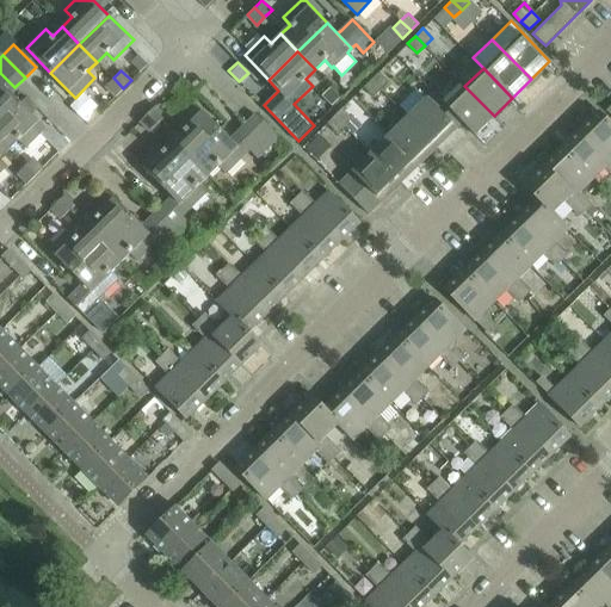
[(378,72),(371,79),(381,88),(389,81),(378,72)]
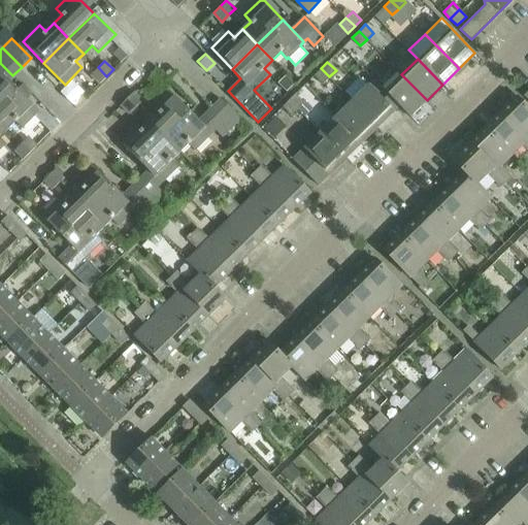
[(106,76),(98,67),(92,74),(100,83),(106,76)]
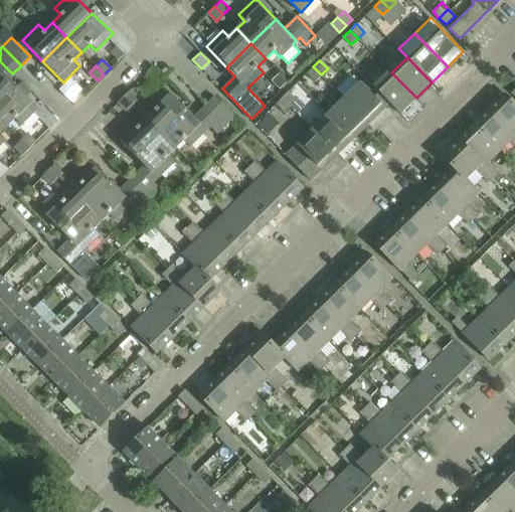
[(321,74),(313,66),(307,72),(315,81),(321,74)]
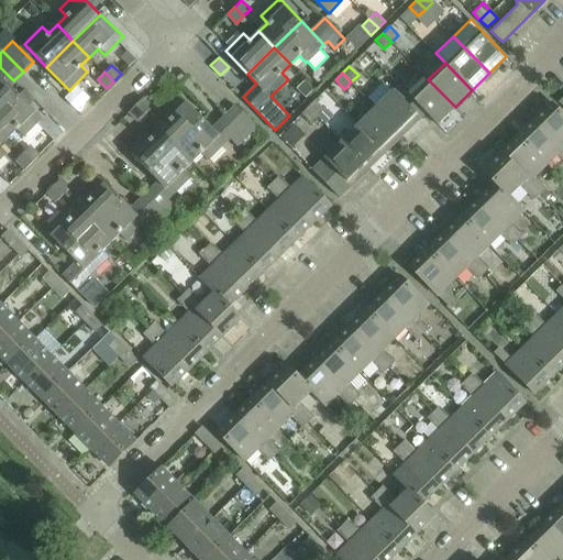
[(0,112),(19,95),(0,75),(0,112)]
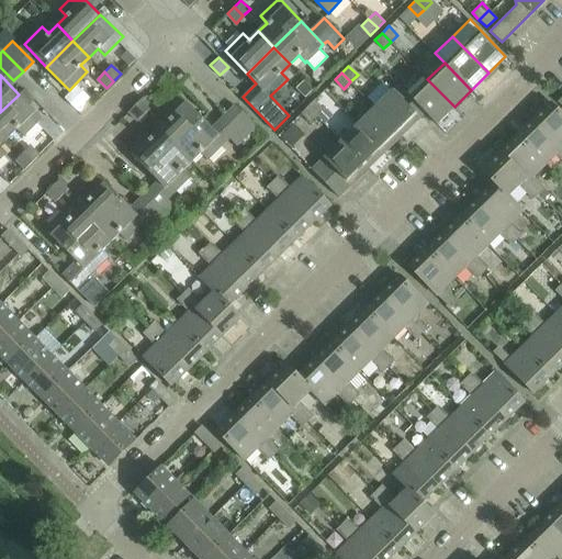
[(427,79),(409,96),(425,111),(437,123),(454,107),(427,79)]
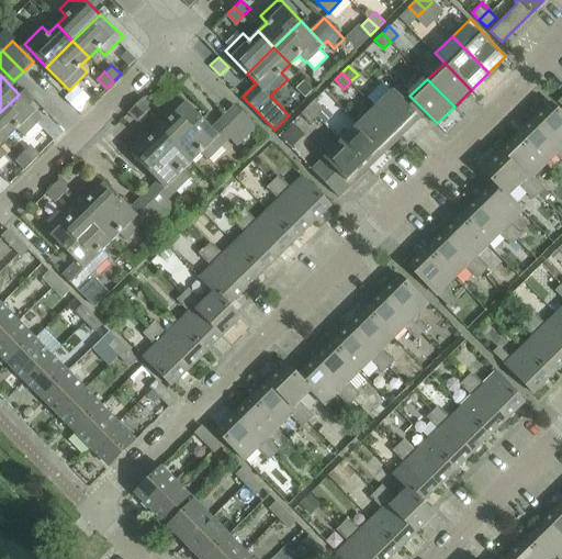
[(375,107),(402,134),(425,111),(409,96),(404,101),(393,89),(375,107)]
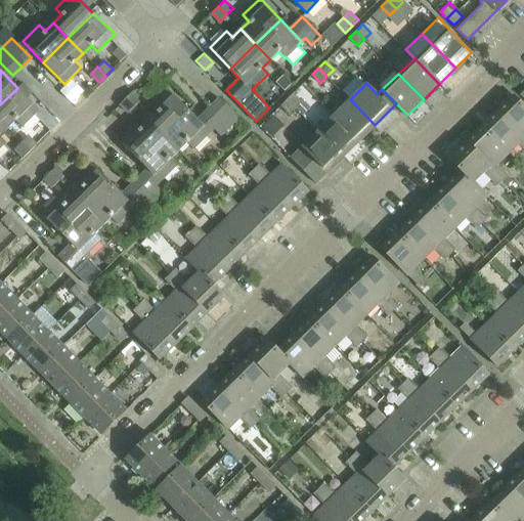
[(17,88),(0,104),(0,120),(7,128),(15,120),(22,126),(39,110),(17,88)]
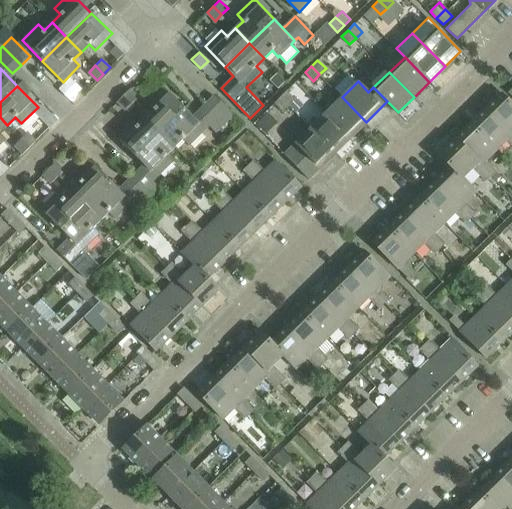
[(153,109),(145,117),(160,131),(184,107),(164,87),(147,103),(153,109)]
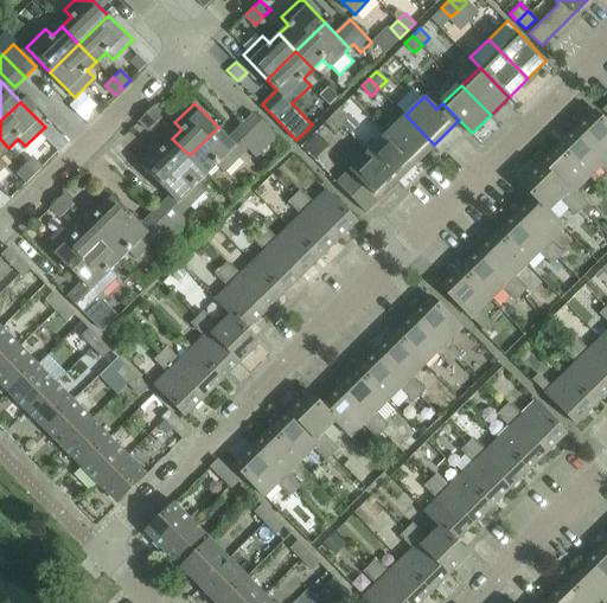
[(154,104),(146,111),(157,122),(164,115),(154,104)]
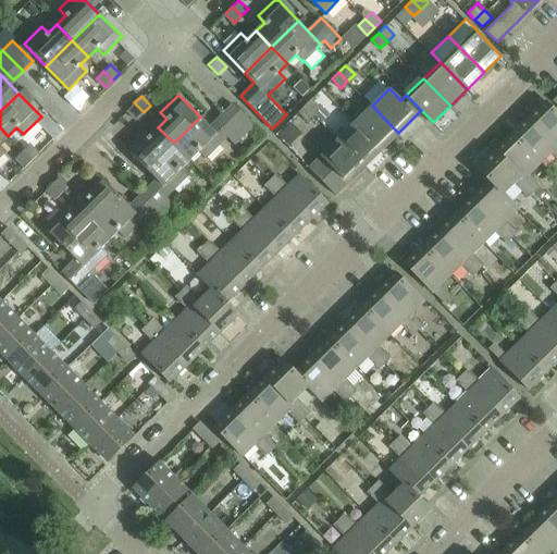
[(312,98),(305,105),(314,114),(314,113),(321,107),(312,98)]
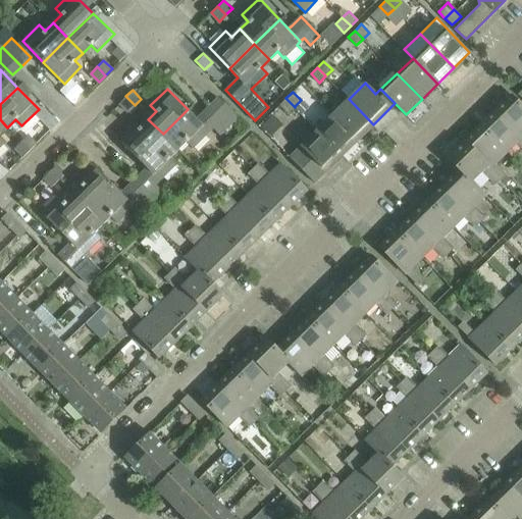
[(521,104),(511,94),(494,110),(521,137),(521,104)]
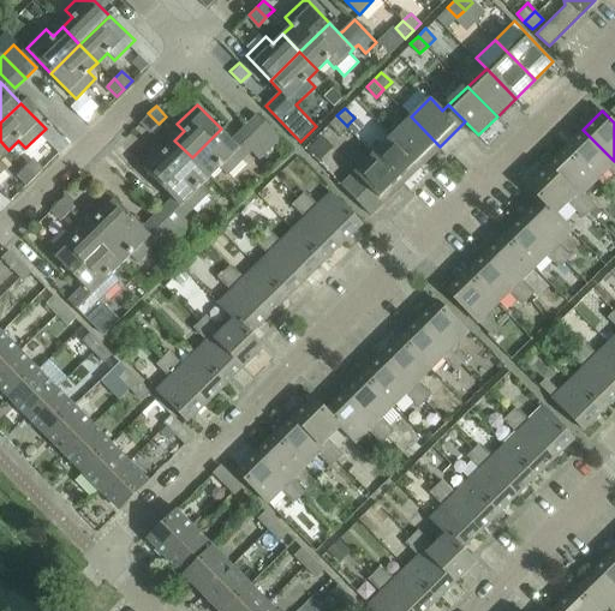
[(141,121),(150,131),(159,124),(148,113),(141,121)]
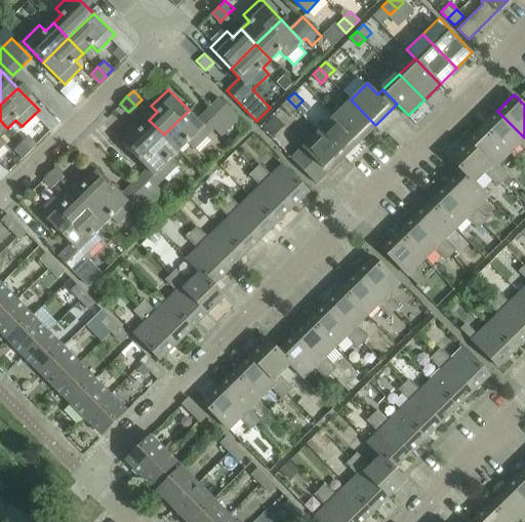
[(219,97),(210,107),(230,126),(239,117),(219,97)]
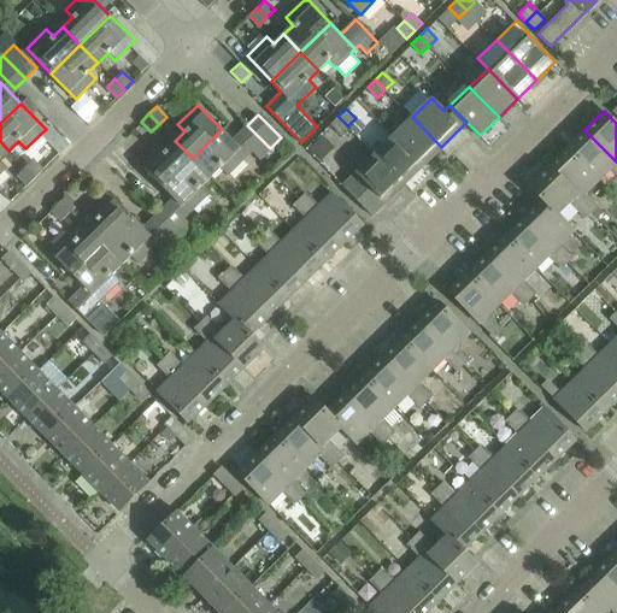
[(348,127),(338,116),(330,124),(340,134),(348,127)]
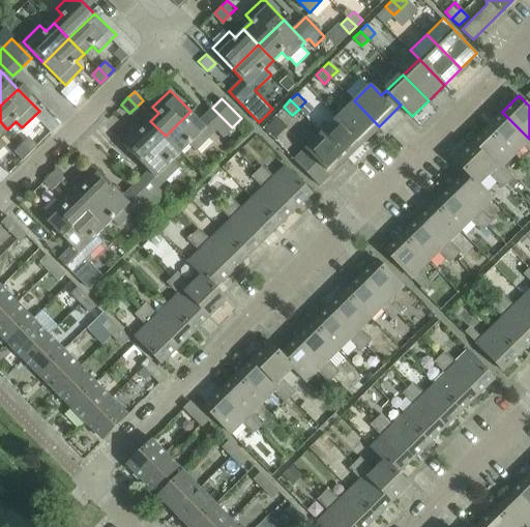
[(305,101),(299,108),(306,115),(314,108),(306,100),(305,101)]
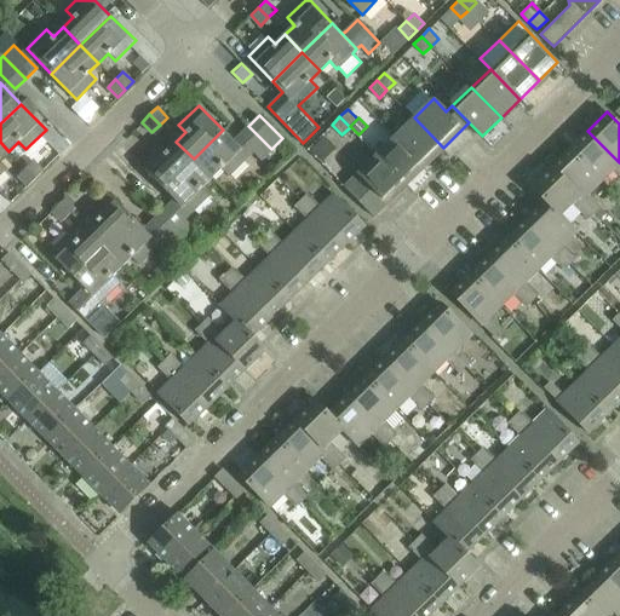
[(414,117),(395,136),(425,166),(443,148),(414,117)]
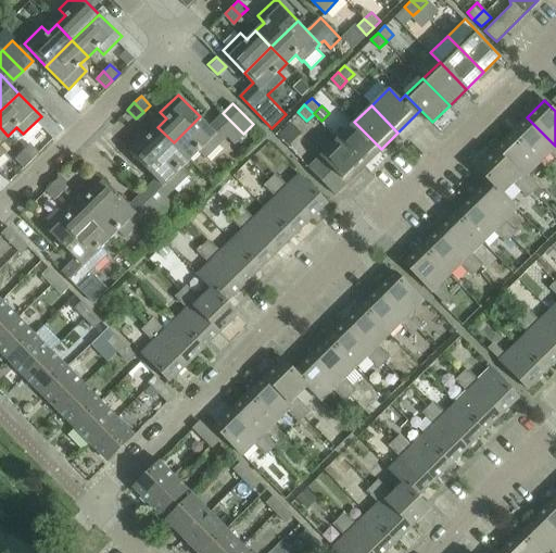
[(243,134),(223,113),(213,123),(234,142),(243,134)]
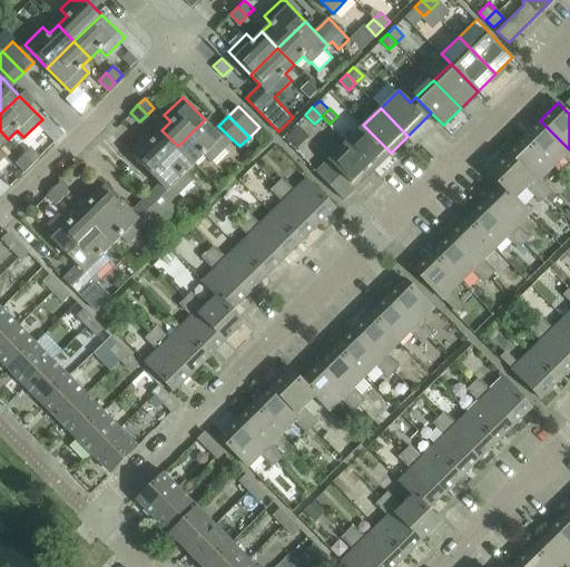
[(205,119),(178,146),(195,163),(203,155),(209,162),(228,143),(205,119)]
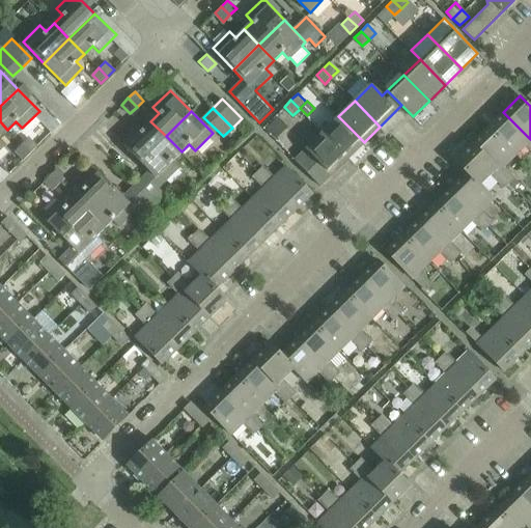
[(530,139),(503,112),(487,128),(514,156),(525,144),(530,150),(530,139)]
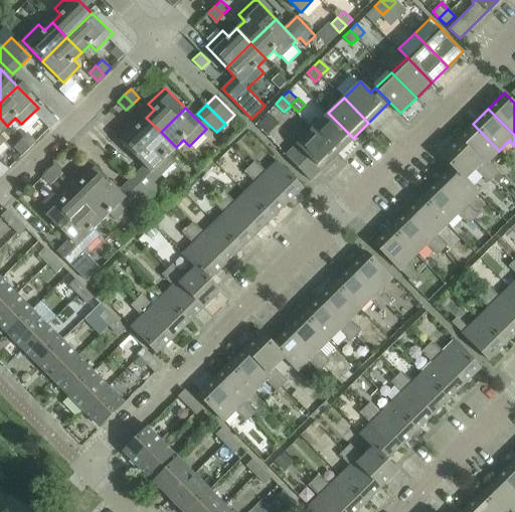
[(328,113),(313,128),(337,153),(353,138),(328,113)]
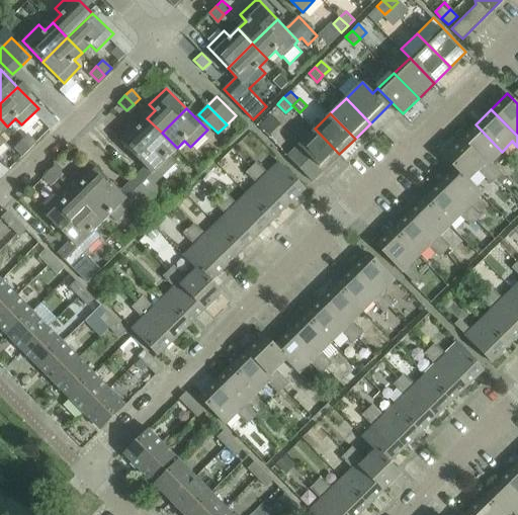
[(271,114),(261,124),(269,134),(280,122),(271,114)]
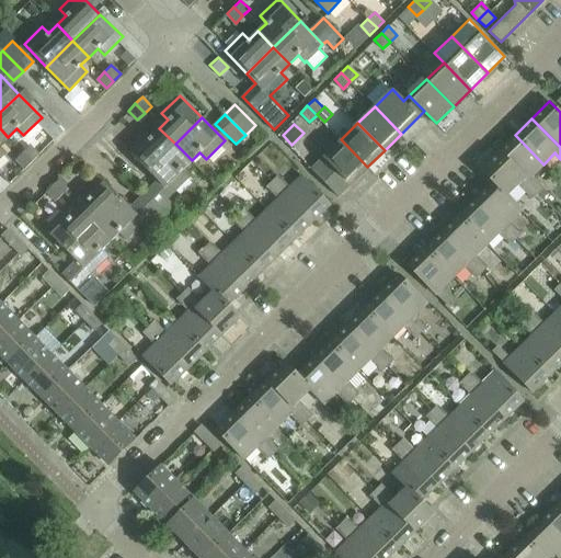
[(126,148),(148,170),(175,144),(159,128),(150,136),(145,129),(126,148)]
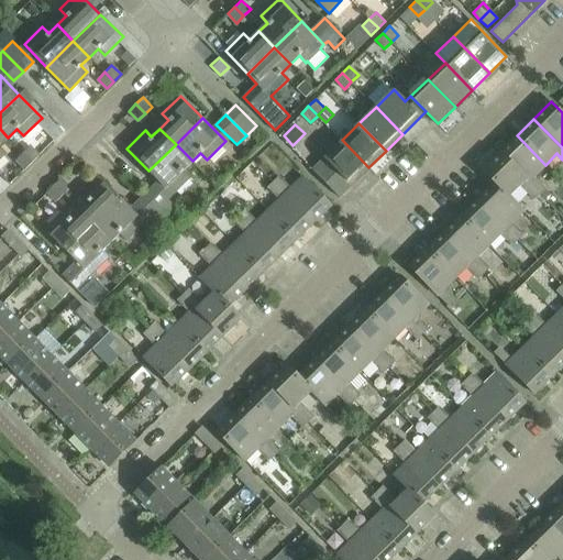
[(517,135),(499,152),(540,193),(545,187),(534,176),(545,165),(517,135)]
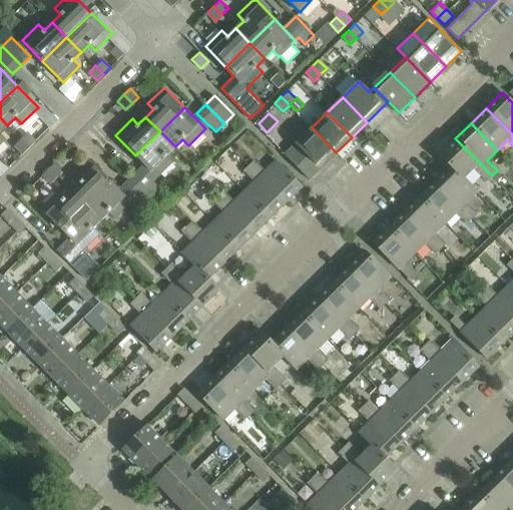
[(312,127),(285,153),(300,168),(310,158),(320,168),(336,152),(312,127)]
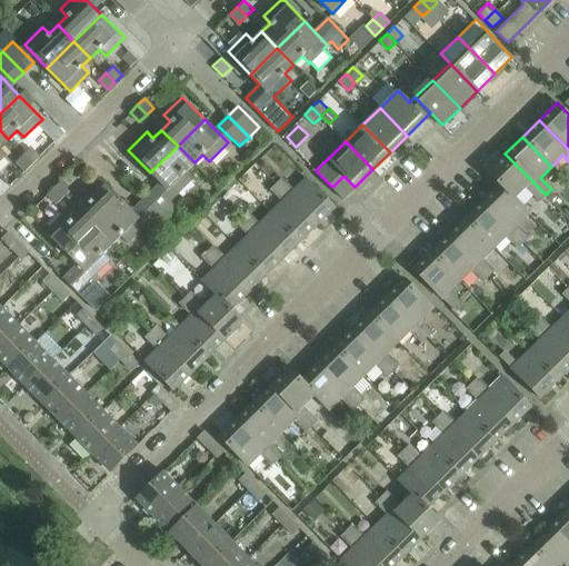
[(150,172),(160,182),(146,197),(167,217),(177,208),(169,200),(192,178),(186,171),(195,162),(178,146),(150,172)]
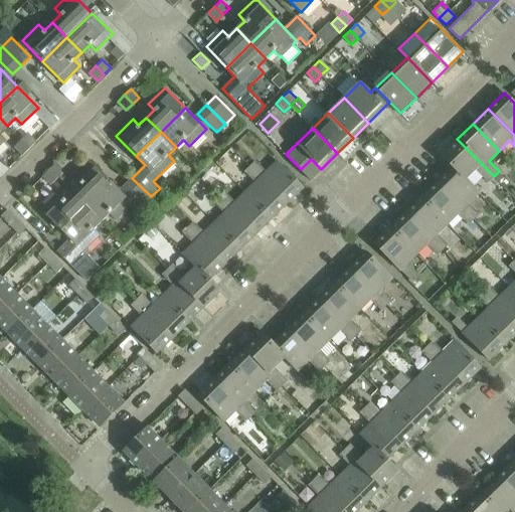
[(27,133),(21,139),(29,148),(36,142),(27,133)]
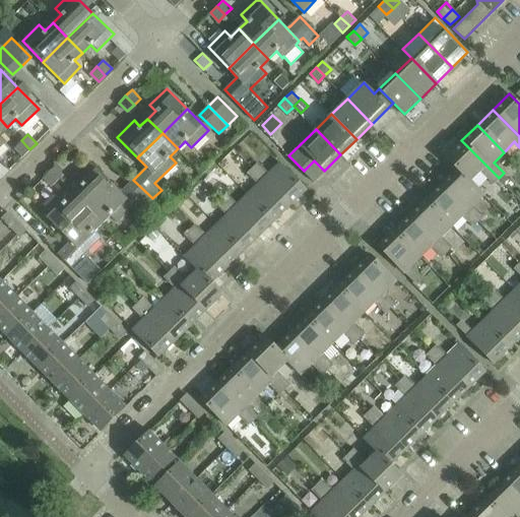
[(29,149),(21,140),(14,147),(23,155),(29,149)]
